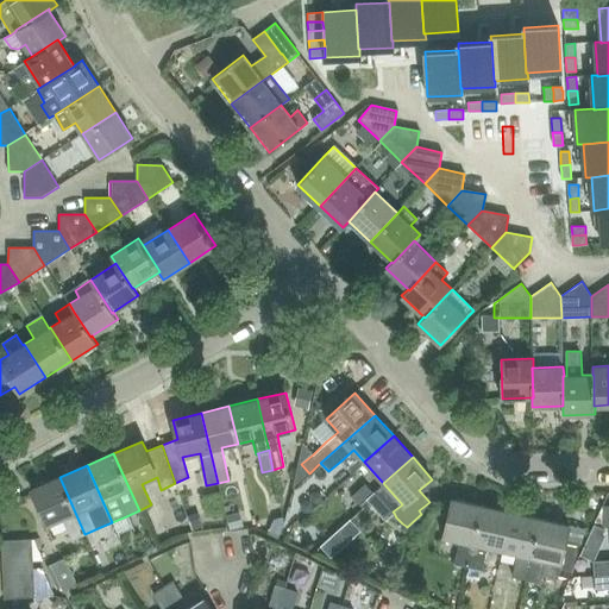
[(60,477),(32,489),(48,525),(63,519),(73,540),(85,534),(60,477)]
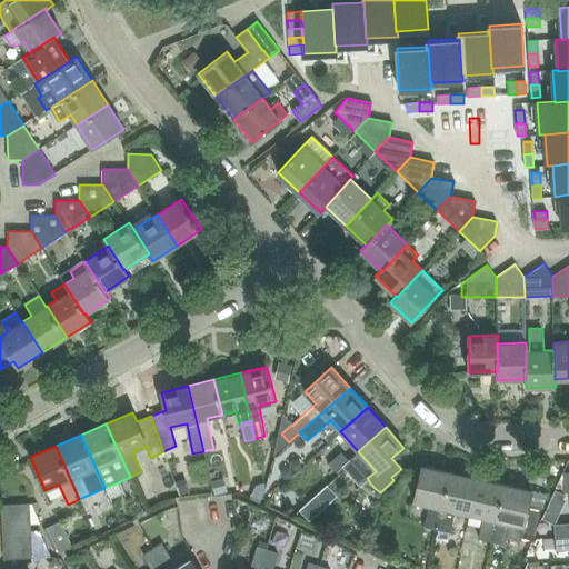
[(329,463),(336,472),(348,460),(340,453),(329,463)]
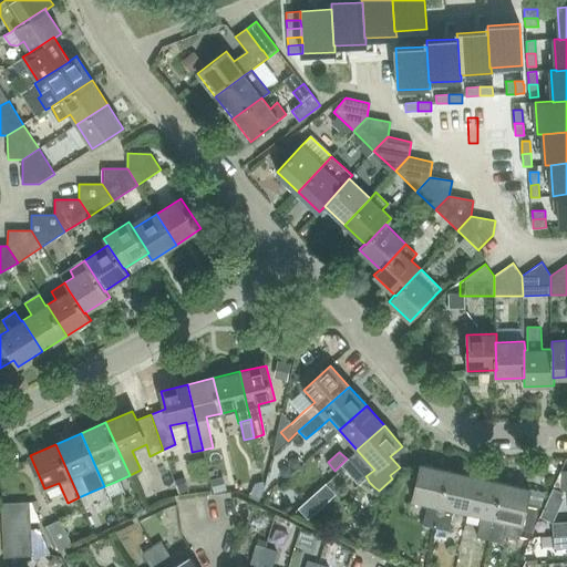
[(354,467),(347,460),(334,471),(342,480),(354,467)]
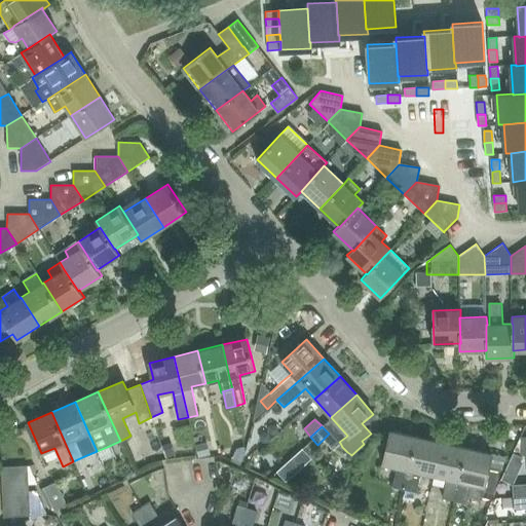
[(405,489),(416,437),(390,430),(383,463),(398,466),(393,486),(405,489)]
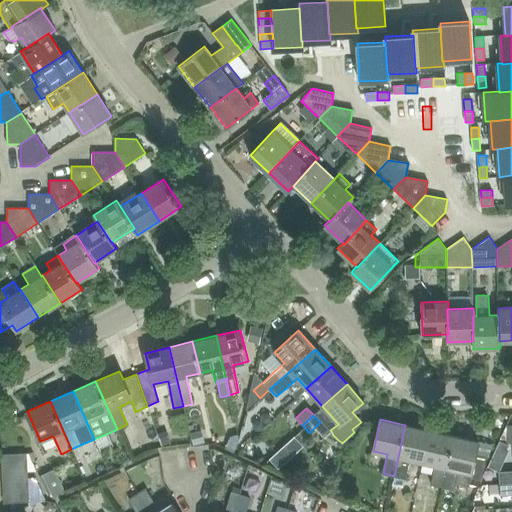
[(422,462),(430,430),(405,425),(394,476),(405,478),(409,459),(422,462)]
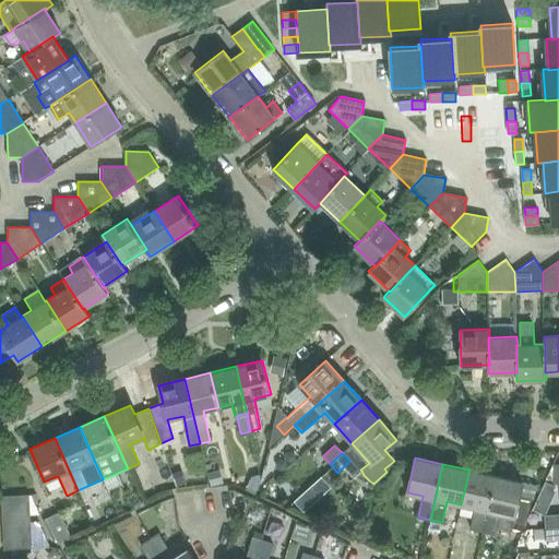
[(483,532),(496,476),(470,470),(461,504),(475,508),(471,528),(483,532)]
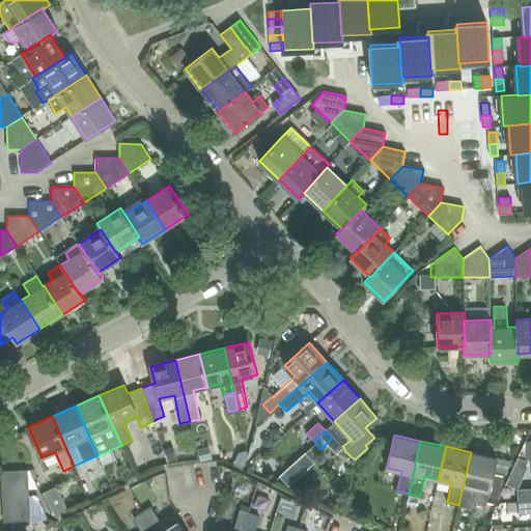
[(485,503),(488,491),(500,494),(505,474),(494,471),(496,457),(471,452),(458,505),(470,507),(472,500),(485,503)]
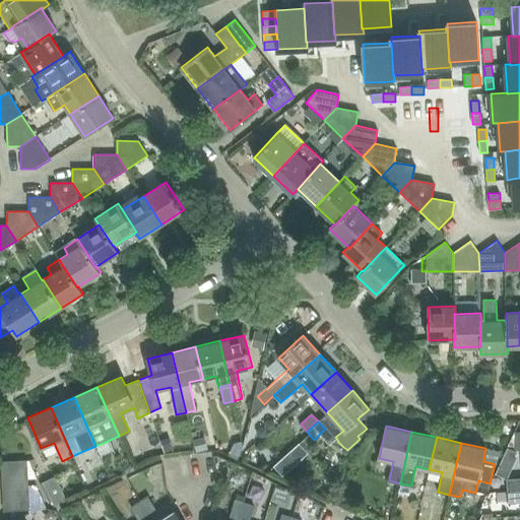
[(1,461),(2,473),(31,472),(31,469),(27,469),(26,460),(1,461)]
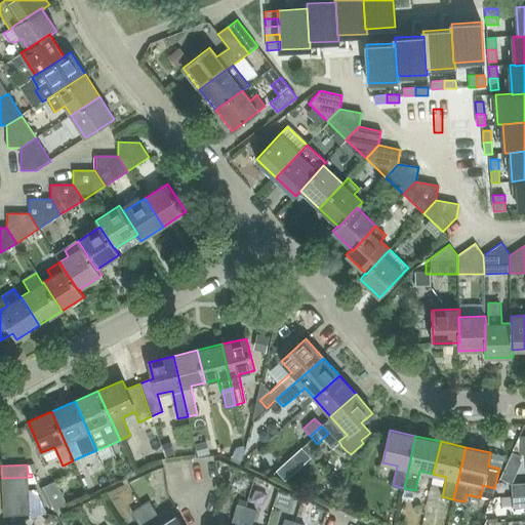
[(32,482),(32,477),(2,478),(3,490),(29,489),(28,482),(32,482)]
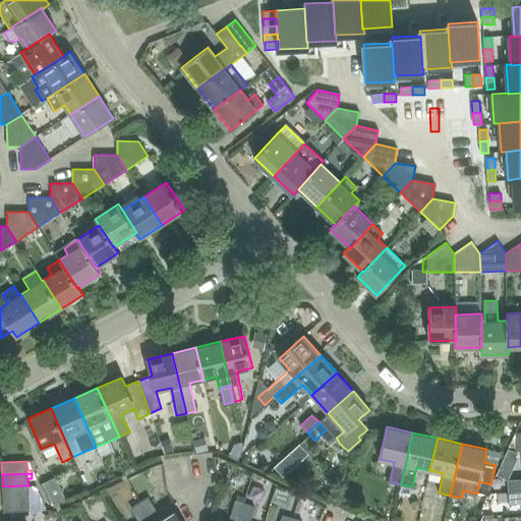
[(140,499),(151,493),(139,475),(130,481),(140,499)]
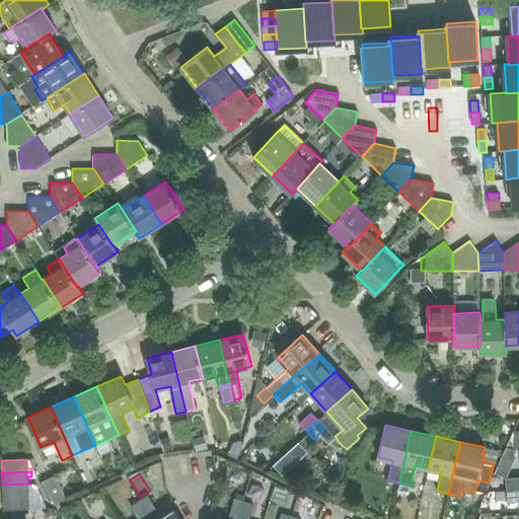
[(55,505),(66,499),(56,475),(44,482),(55,505)]
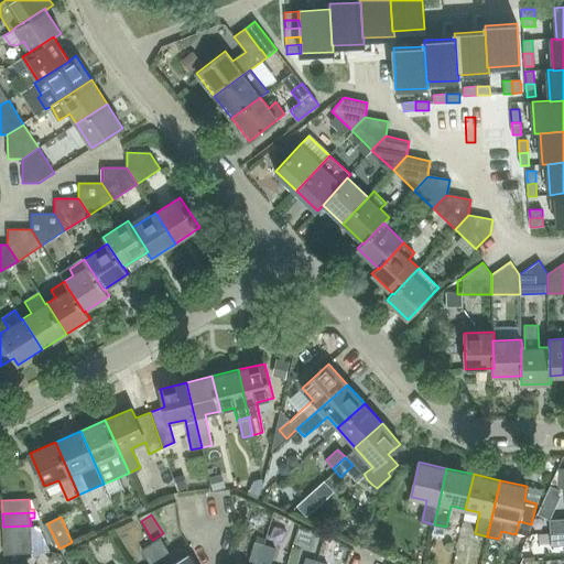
[(551,532),(563,531),(563,519),(551,520),(551,532)]
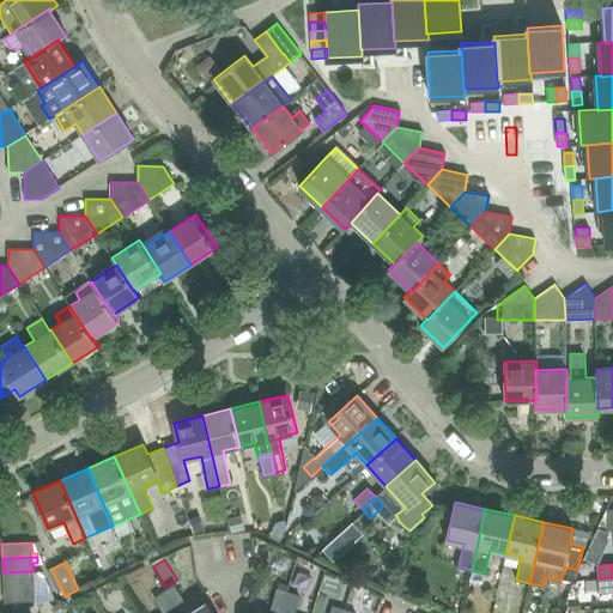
[(4,572),(4,587),(34,586),(34,571),(4,572)]
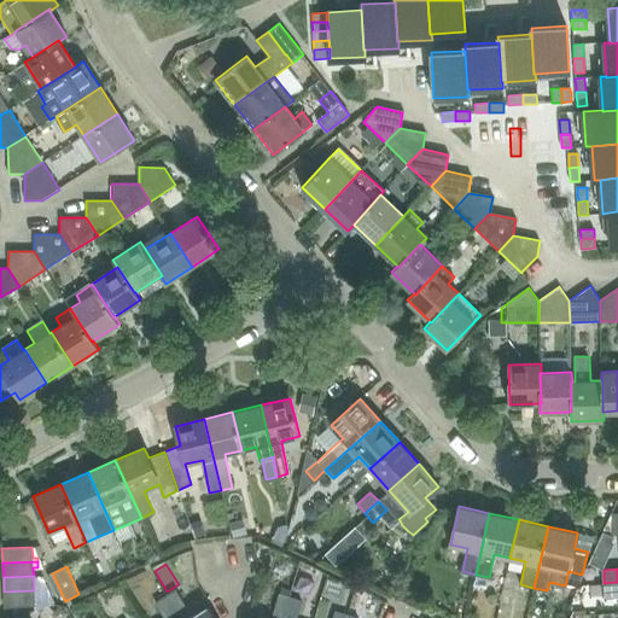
[(617,582),(604,583),(605,598),(617,596),(617,582)]
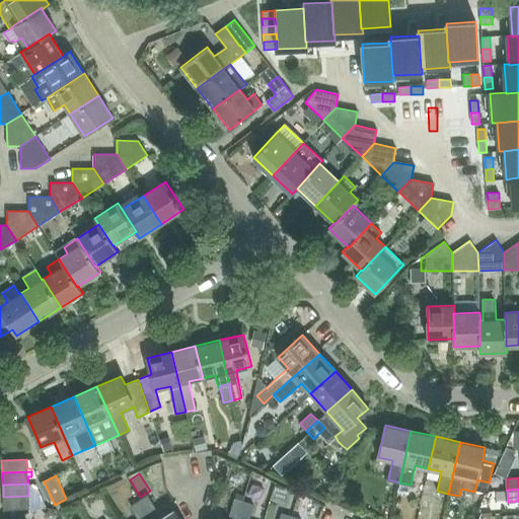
[(29,508),(28,496),(3,497),(4,509),(29,508)]
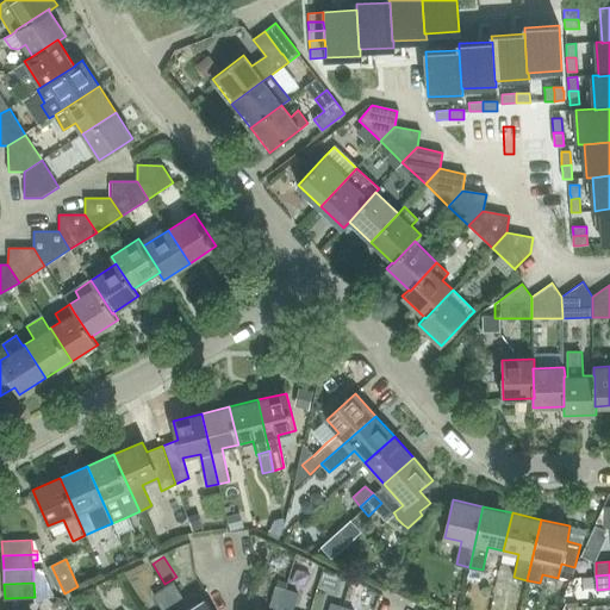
[(173,583),(163,589),(172,602),(181,596),(173,583)]
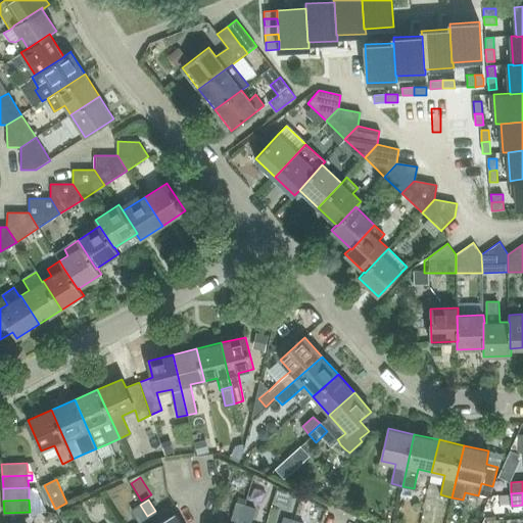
[(139,522),(147,516),(140,505),(131,510),(139,522)]
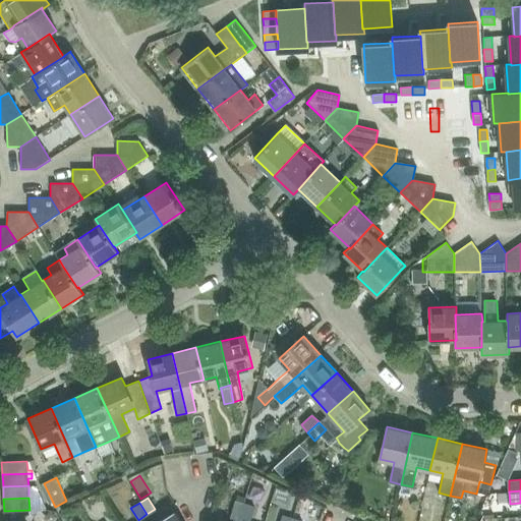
[(239,520),(244,505),(235,503),(230,520),(239,520)]
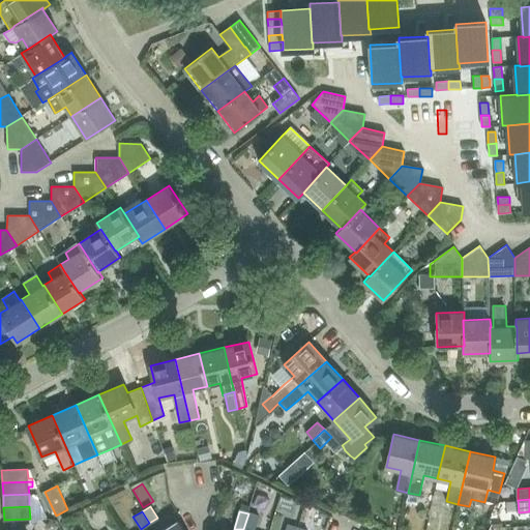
[(243,529),(255,529),(259,517),(248,513),(243,529)]
